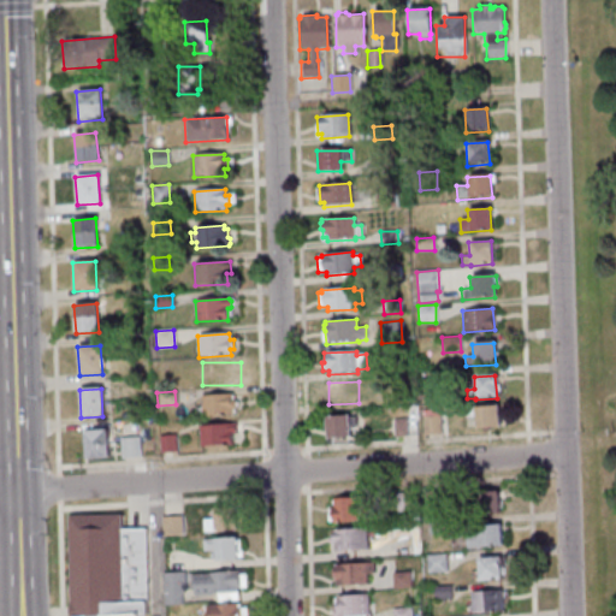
[(200,396),(231,394),(231,400),(235,401),(235,408),(232,410),(232,415),(195,418),(194,408),(201,408),(200,396)]
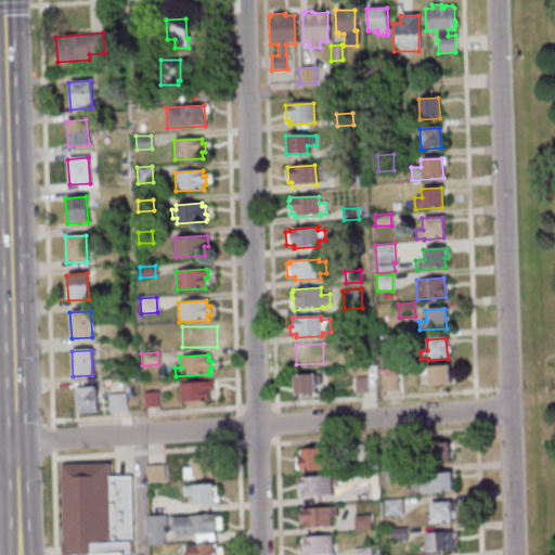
[(420,368),(448,365),(449,386),(428,388),(427,376),(421,376),(420,368)]
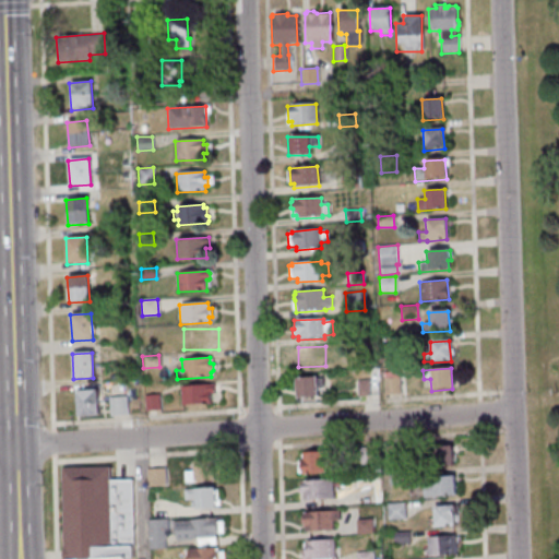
[(383,396),(401,395),(399,370),(382,371),(383,396)]
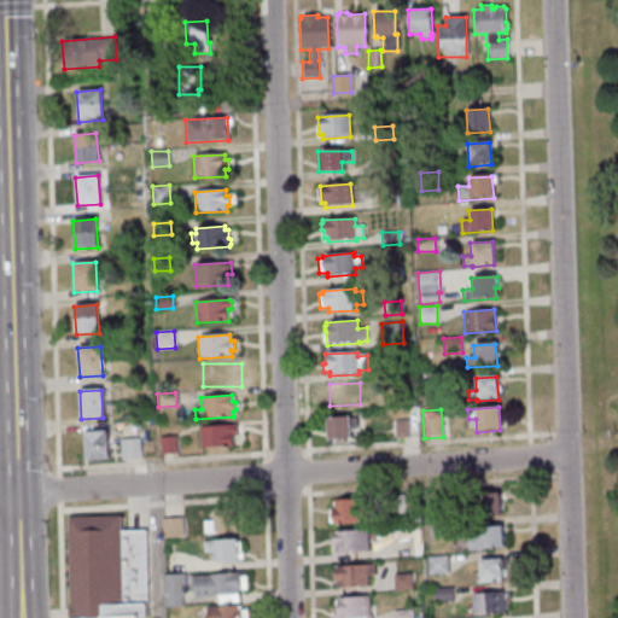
[(325,419),(349,418),(349,419),(356,419),(357,430),(350,430),(351,439),(327,442),(325,419)]
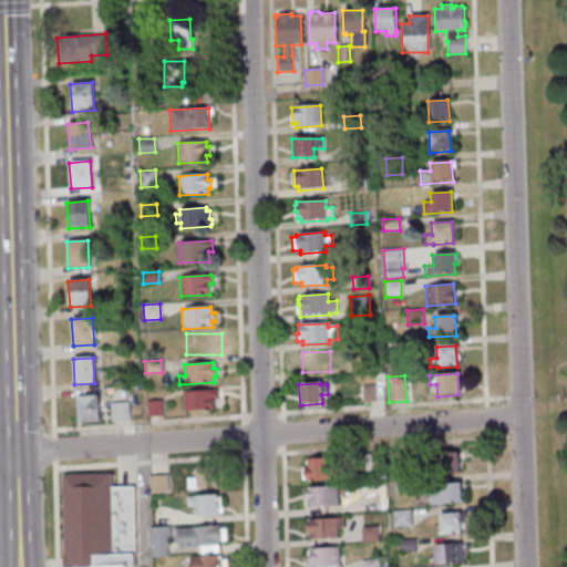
[(361,385),(362,402),(373,402),(373,384),(361,385)]
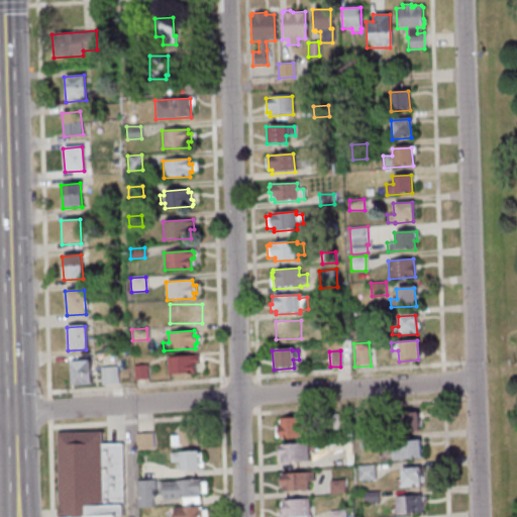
[(167,358),(168,376),(195,374),(194,365),(197,365),(197,356),(167,358)]
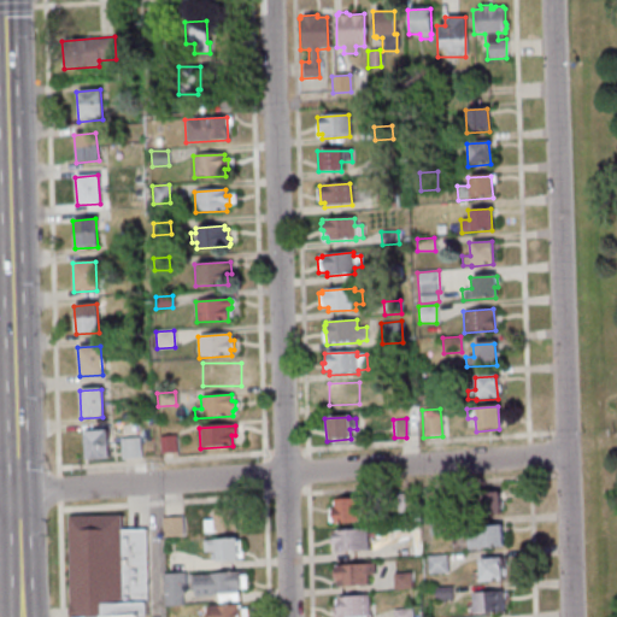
[(83,433),(106,432),(109,459),(84,462),(83,433)]
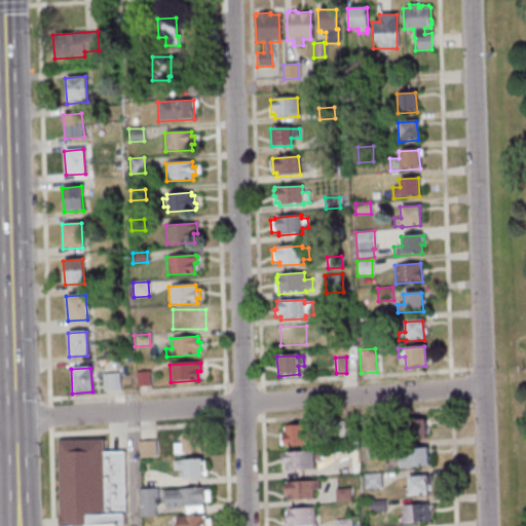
[(149,372),(150,386),(137,387),(135,373),(149,372)]
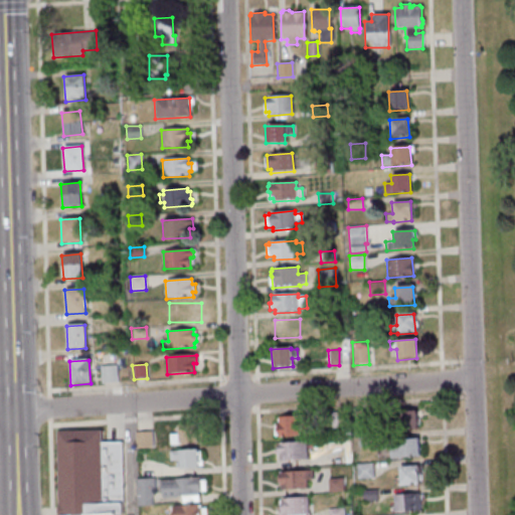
[(100,366),(101,383),(117,383),(116,366),(100,366)]
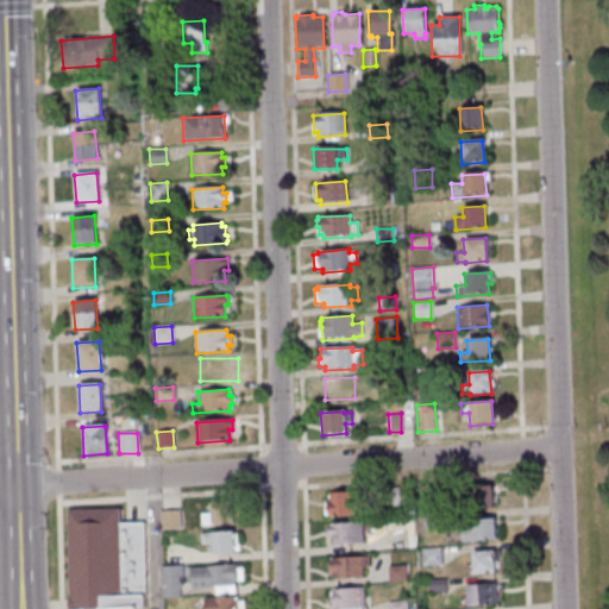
[(419,487),(432,485),(433,502),(420,503),(419,487)]
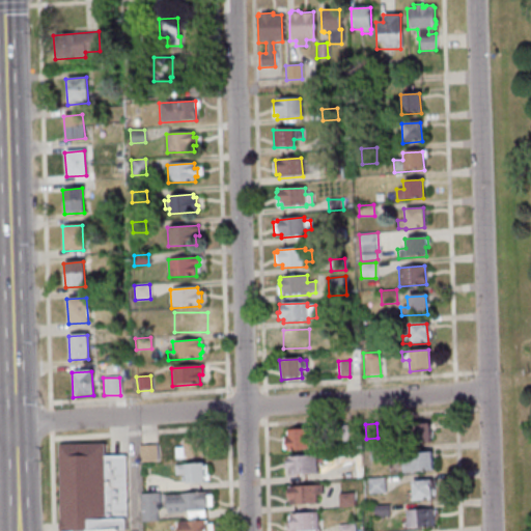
[(410,425),(429,423),(430,438),(411,440),(410,425)]
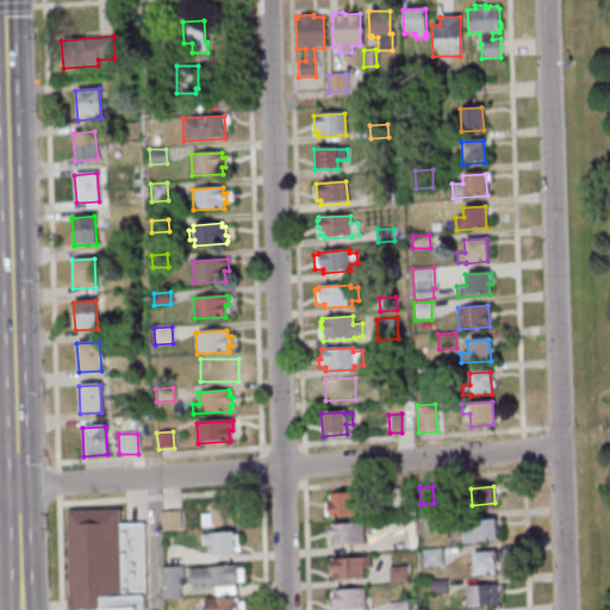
[(392,506),(405,506),(404,487),(391,489),(392,506)]
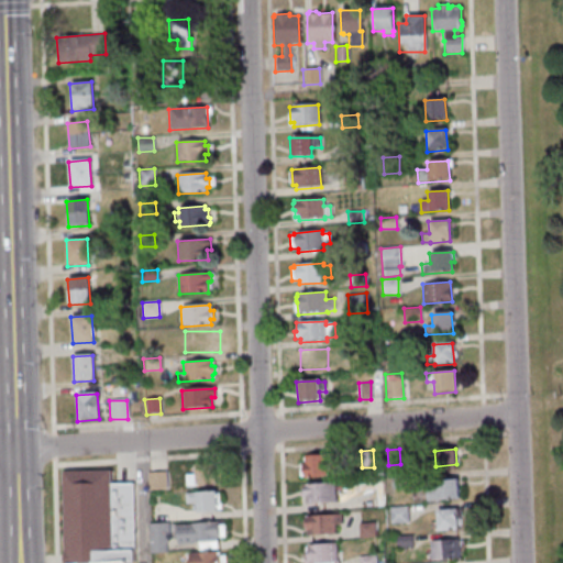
[(302,456),(335,453),(338,476),(302,479),(301,462),(302,462),(302,456)]
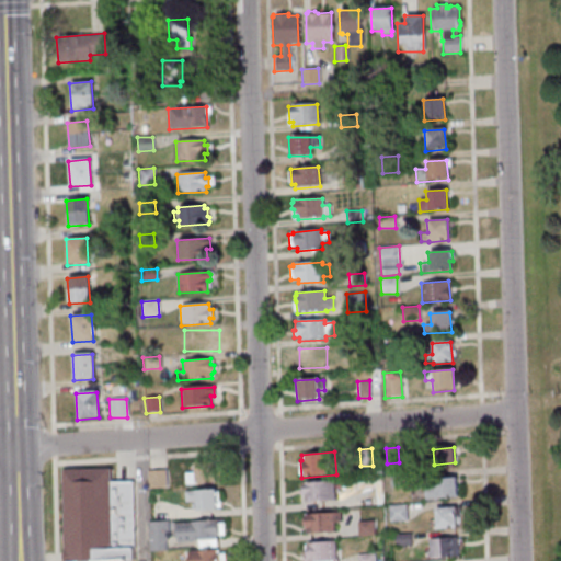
[(194,465),(195,473),(184,473),(185,485),(215,483),(214,464),(194,465)]
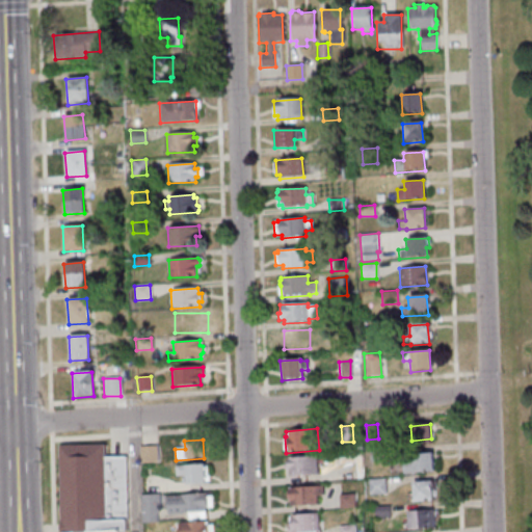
[(59,531),(58,446),(104,445),(104,457),(126,457),(127,531),(59,531)]
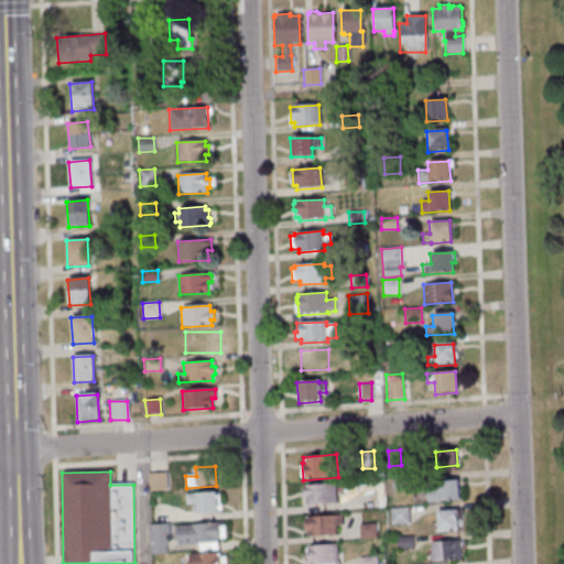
[(165,473),(166,490),(149,491),(148,474),(165,473)]
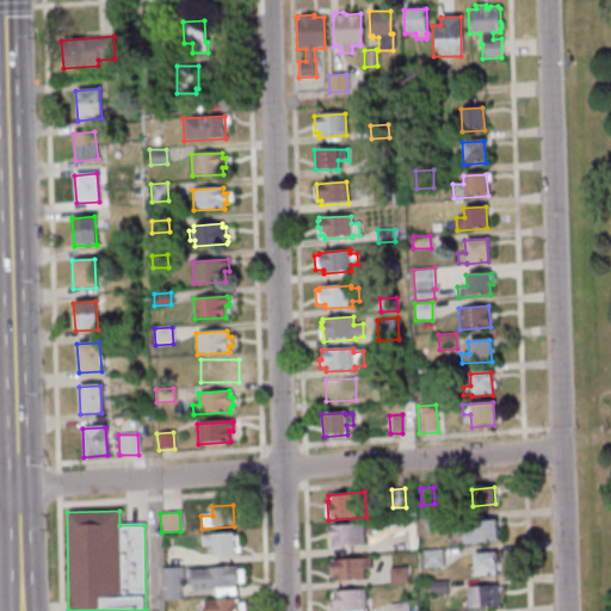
[(443,517),(443,530),(425,531),(424,518),(443,517)]
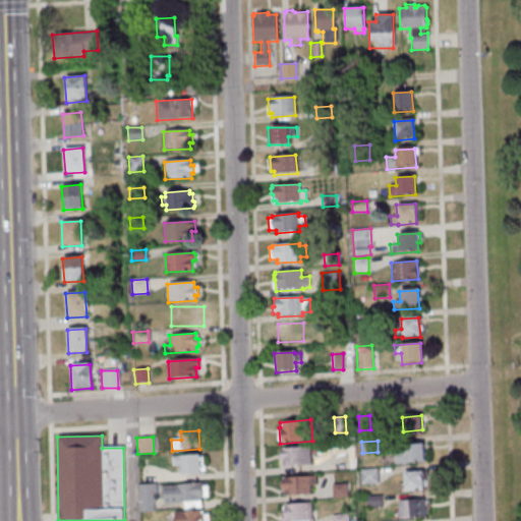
[(393,453),(403,452),(402,445),(422,444),(423,462),(394,464),(393,453)]
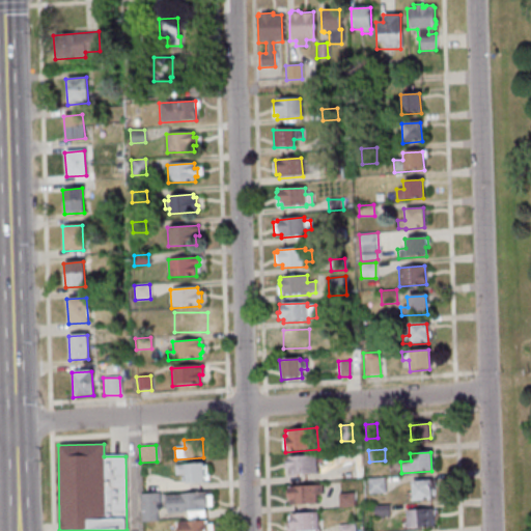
[(284,456),(315,454),(317,475),(295,476),(294,477),(290,478),(288,476),(286,476),(286,470),(283,470),(283,462),(285,462),(284,456)]
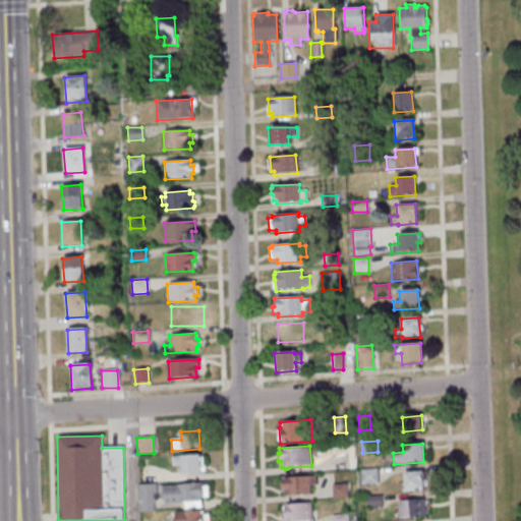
[(171,457),(199,455),(200,474),(183,475),(182,466),(171,466),(171,457)]
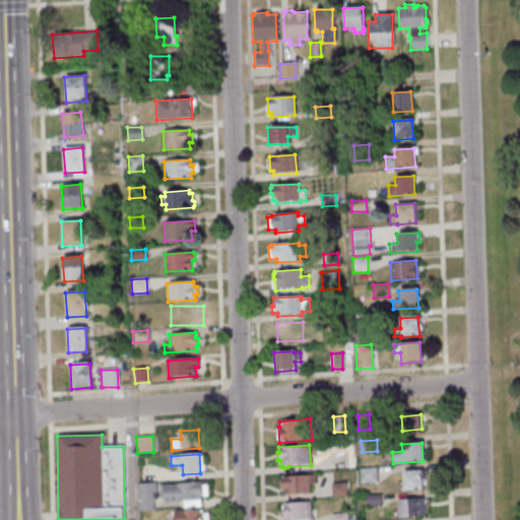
[(360,468),(360,483),(377,483),(376,468),(360,468)]
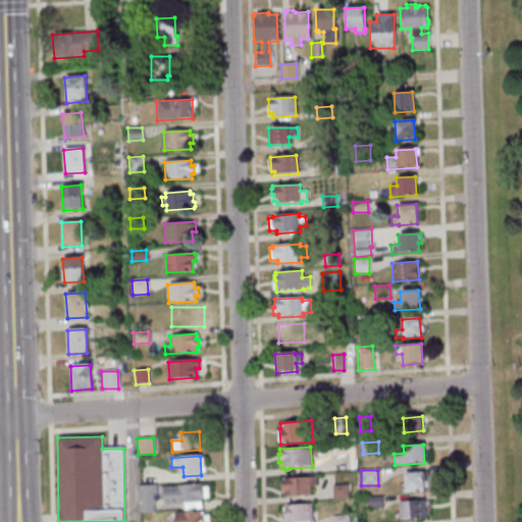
[(404,474),(405,493),(425,492),(424,486),(425,485),(425,481),(424,479),(423,473),(404,474)]
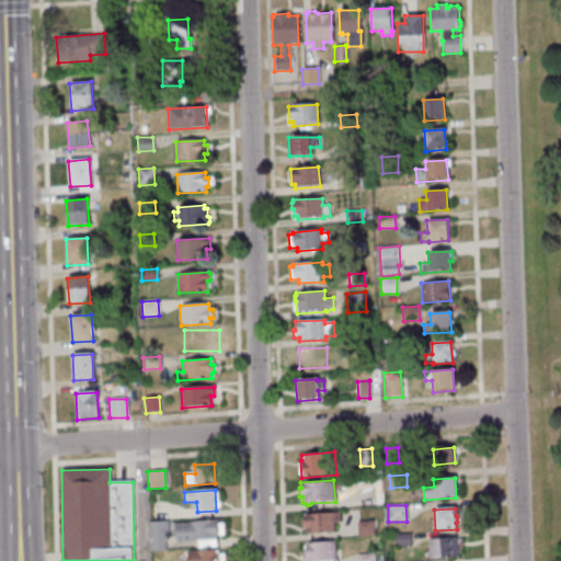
[(339,513),(340,522),(333,523),(333,533),(305,535),(304,526),(301,525),(301,519),(304,517),(302,515),(339,513)]
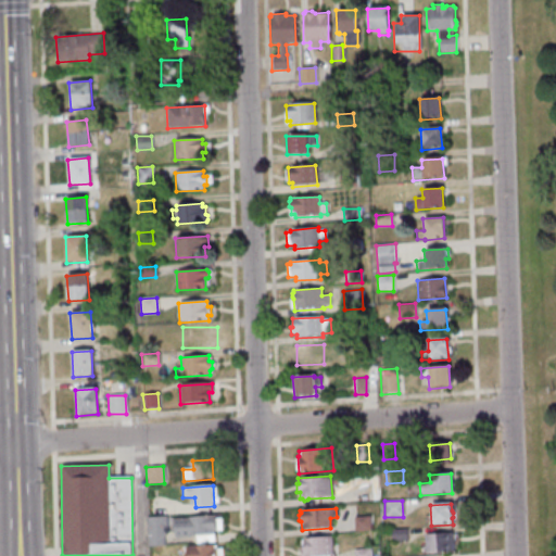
[(215,516),(216,532),(214,532),(214,535),(175,538),(173,519),(215,516)]
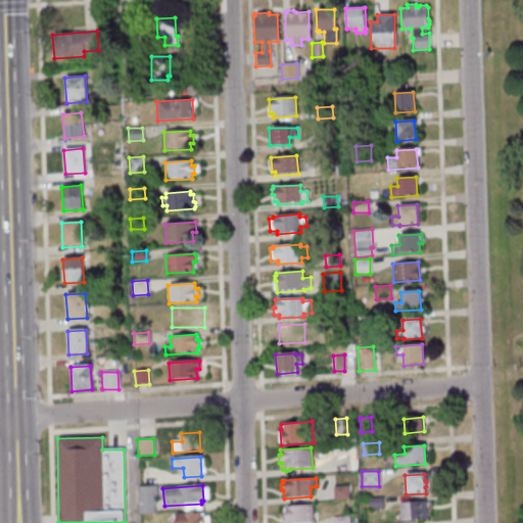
[(332,486),(333,501),(348,500),(347,485),(332,486)]
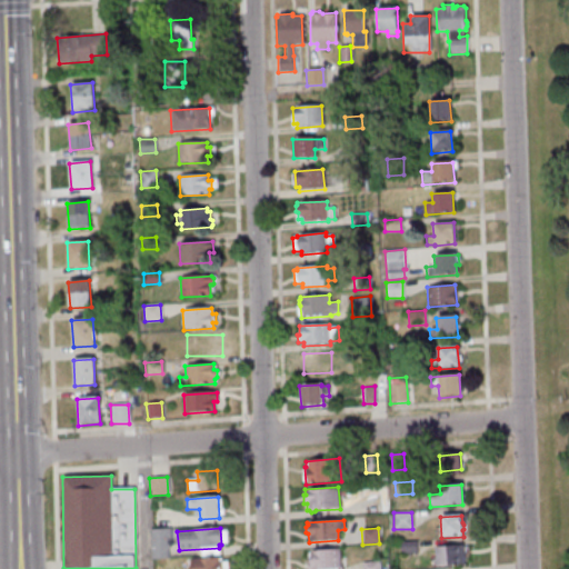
[(148,530),(170,529),(171,548),(167,548),(167,559),(151,559),(150,549),(149,549),(148,530)]
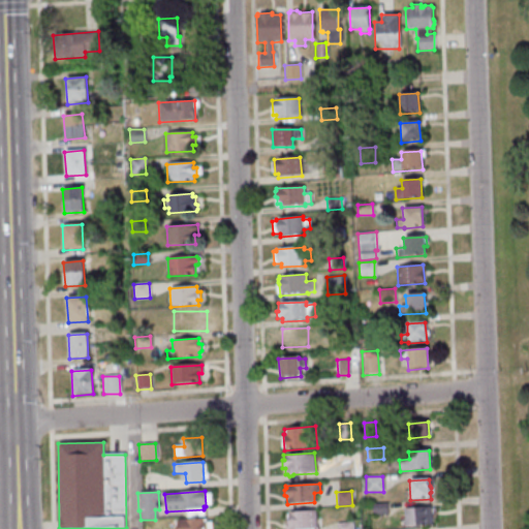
[(386,503),(387,515),(372,515),(372,503),(386,503)]
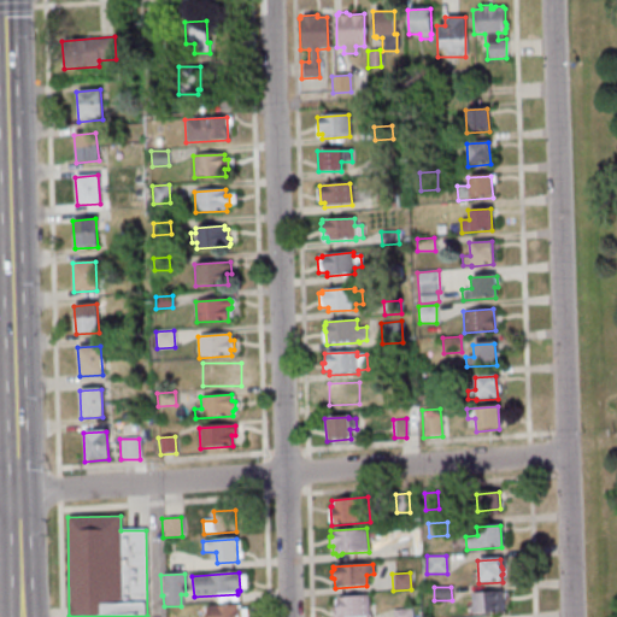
[(470,593),(472,616),(503,613),(501,592),(470,593)]
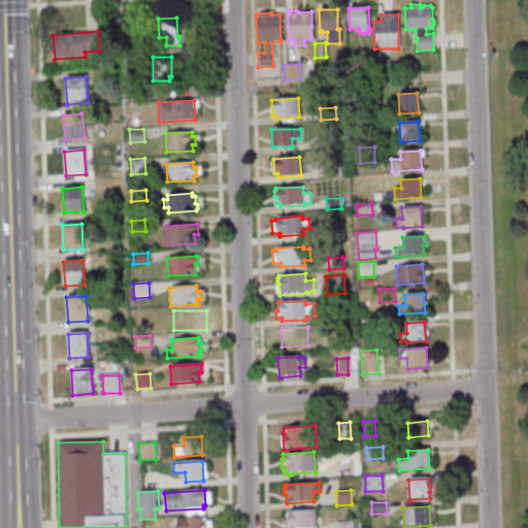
[(288,513),(315,509),(316,527),(285,527),(285,522),(288,522),(288,513)]
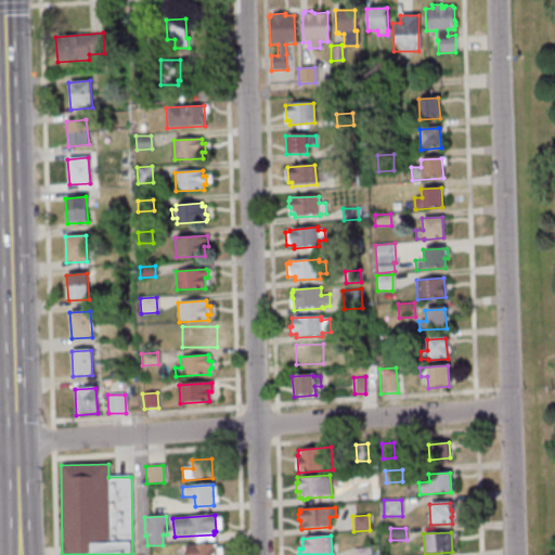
[(185,546),(185,554),(216,554),(216,549),(214,549),(213,544),(185,546)]
